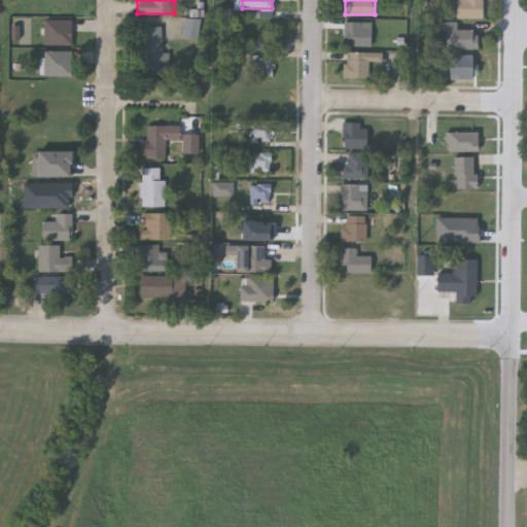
[(456,16),(456,0),(482,0),(482,16),(456,16)]
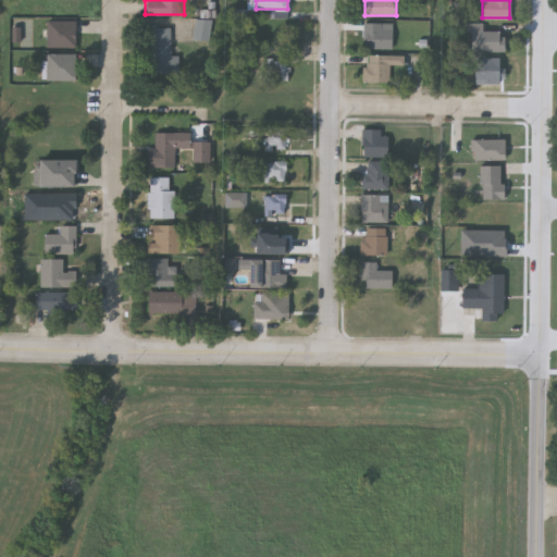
[(46,47),(46,20),(74,20),(74,47),(46,47)]
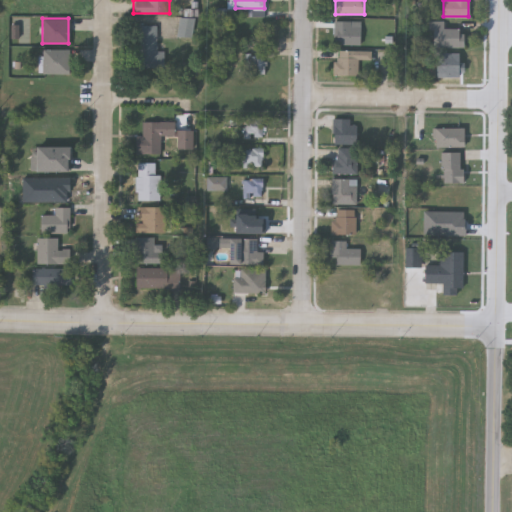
[(192,18),(192,35),(179,35),(179,18),(192,18)]
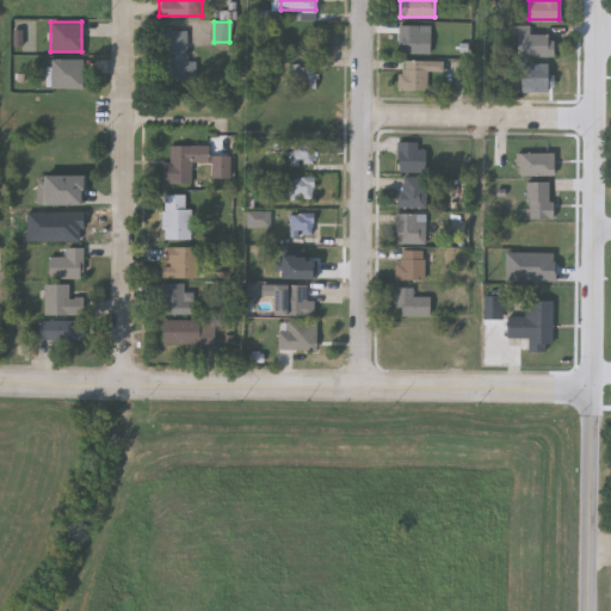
[(431,53),(399,53),(399,24),(419,24),(419,31),(431,31),(431,53)]
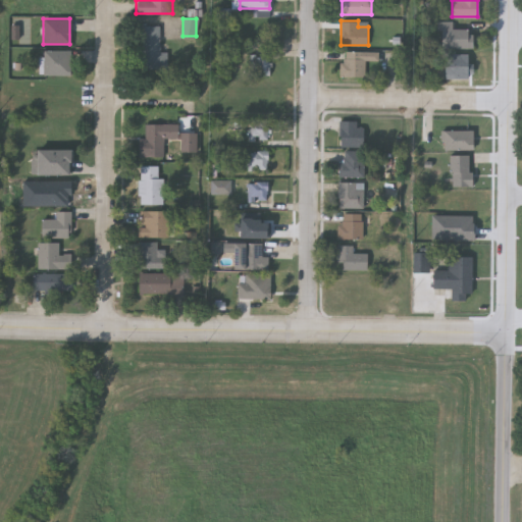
[(472,29),(472,47),(438,47),(438,20),(453,20),(453,29),(472,29)]
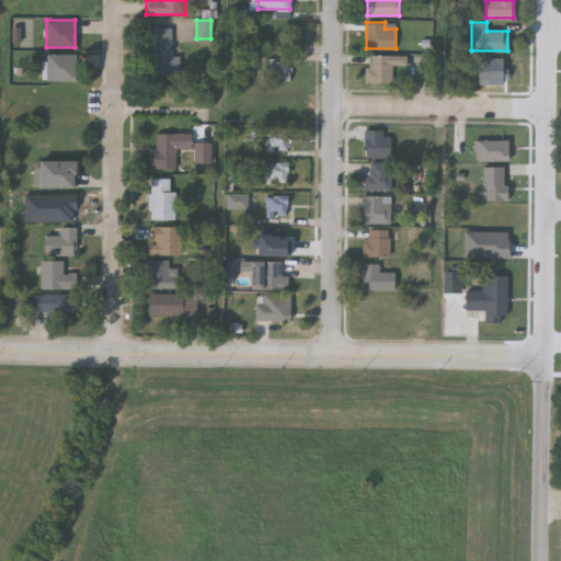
[(170,26),(170,55),(180,55),(180,73),(148,73),(148,26),(170,26)]
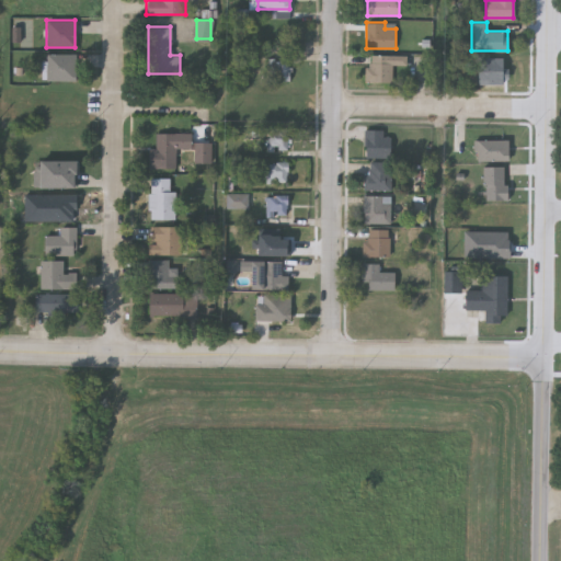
[(46,80),(46,54),(75,54),(75,80),(46,80)]
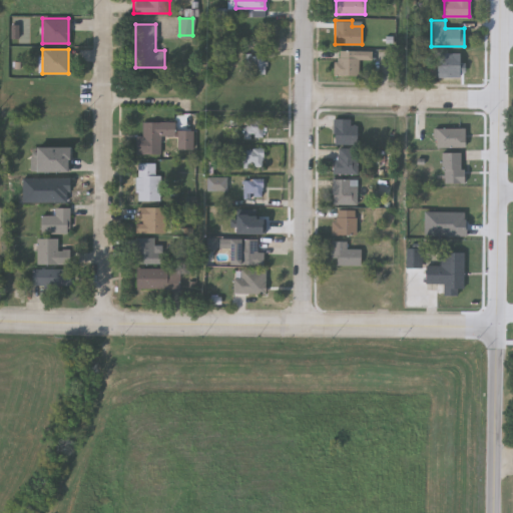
[(335,74),(335,50),(373,50),(373,59),(358,59),(358,74),(335,74)]
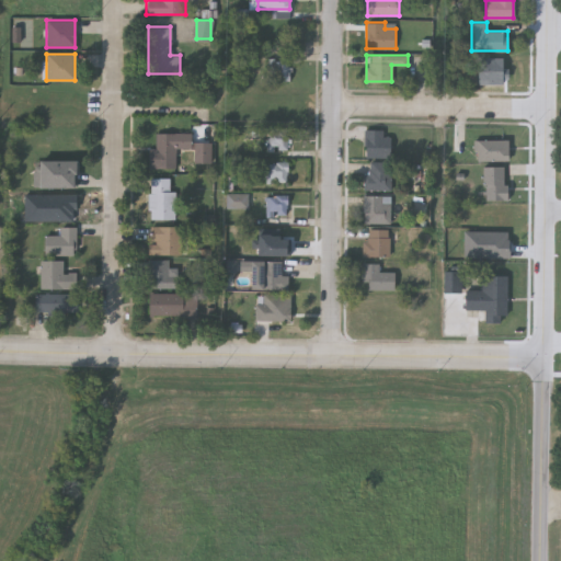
[(477,83),(477,58),(504,58),(504,68),(507,68),(507,83),(477,83)]
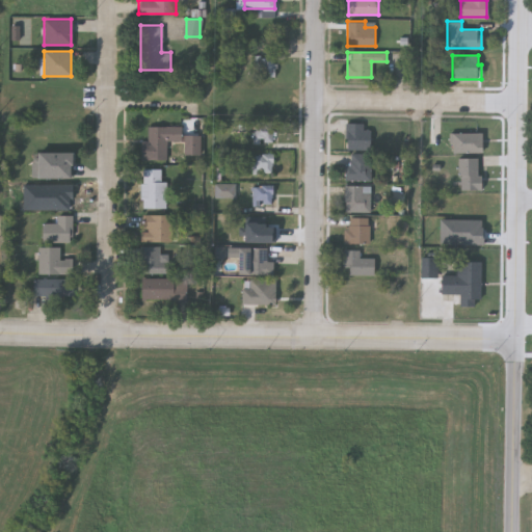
[(275,77),(256,77),(256,57),(275,57),(275,77)]
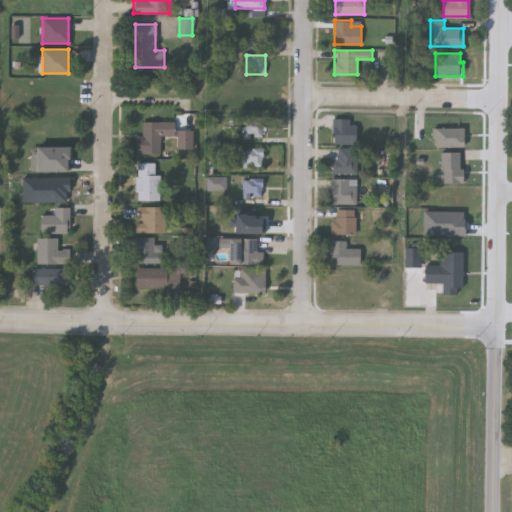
[(263,136),(243,136),(243,117),(263,117),(263,136)]
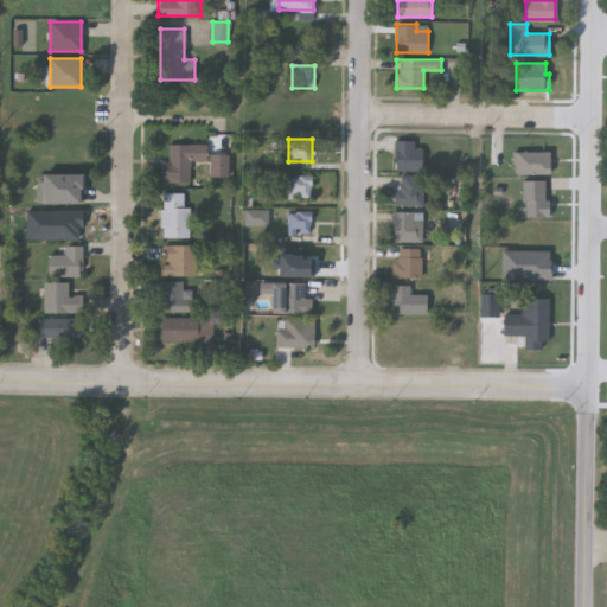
[(190,183),(160,183),(160,160),(168,160),(168,144),(206,144),(206,160),(190,160),(190,183)]
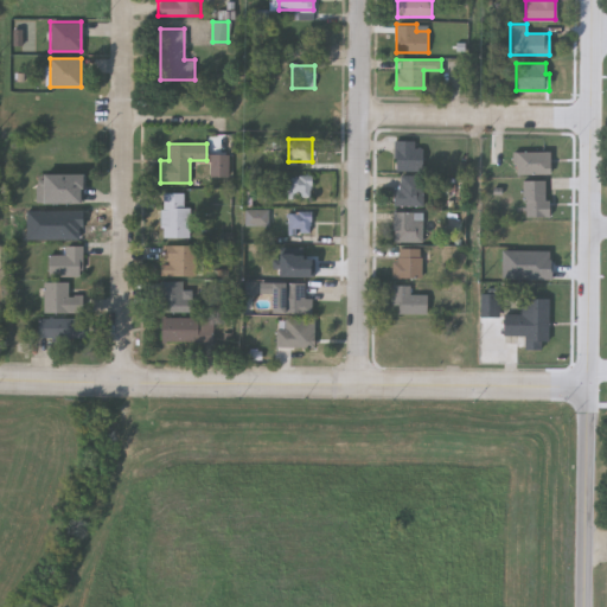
[(550,151),(550,174),(513,174),(513,151),(550,151)]
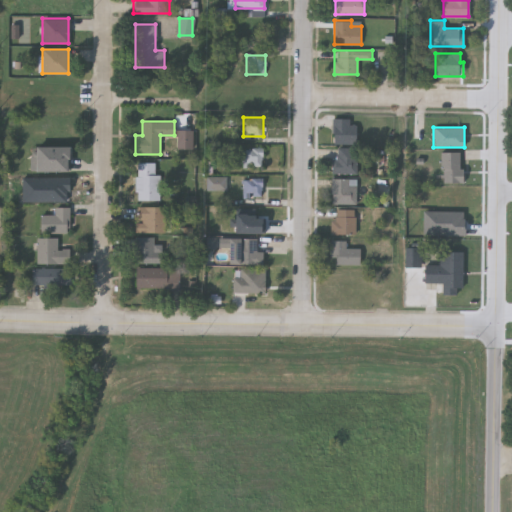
[(35,170),(35,146),(68,146),(68,170),(35,170)]
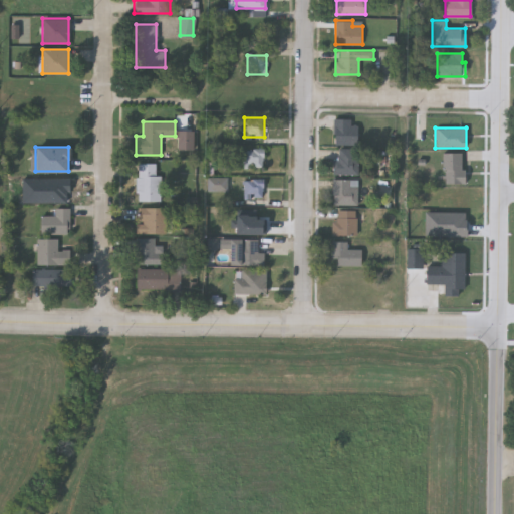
[(244,148),(264,148),(264,167),(244,167),(244,148)]
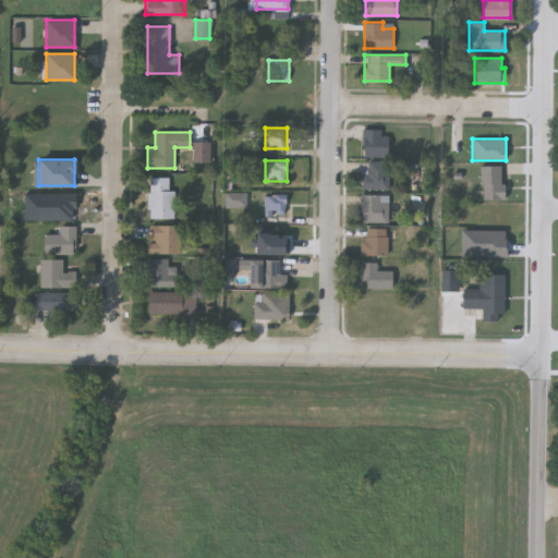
[(363,160),(389,160),(389,189),(363,189),(363,160)]
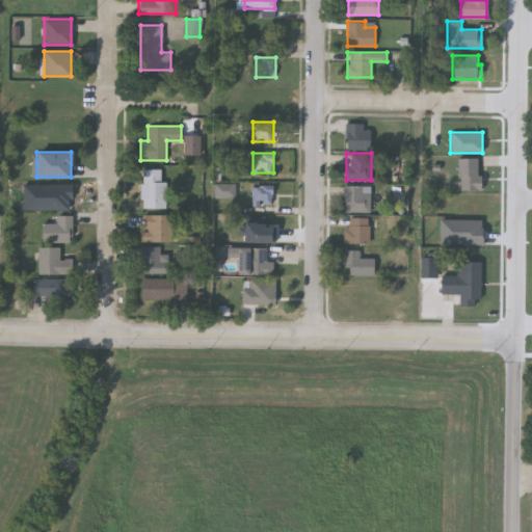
[(458,157),(480,157),(480,189),(458,189),(458,157)]
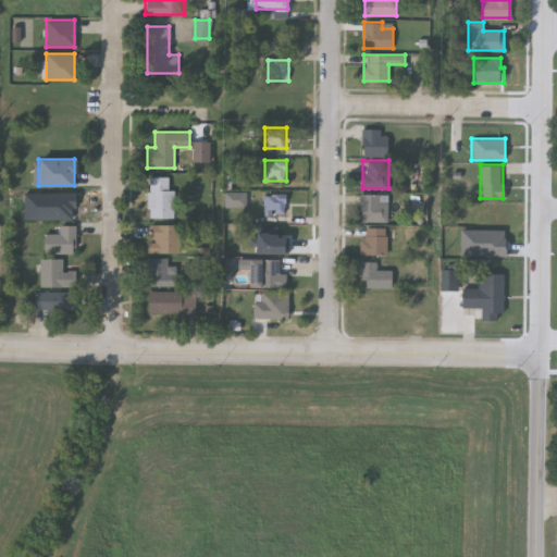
[(173,217),(148,217),(148,176),(173,176),(173,217)]
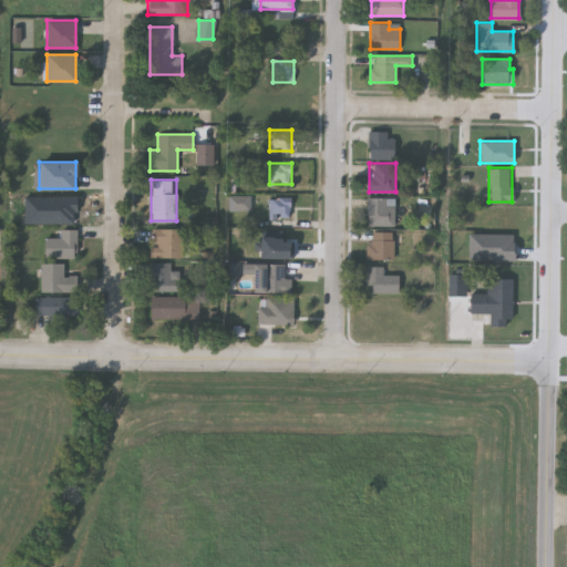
[(249,195),(249,209),(230,210),(229,196),(249,195)]
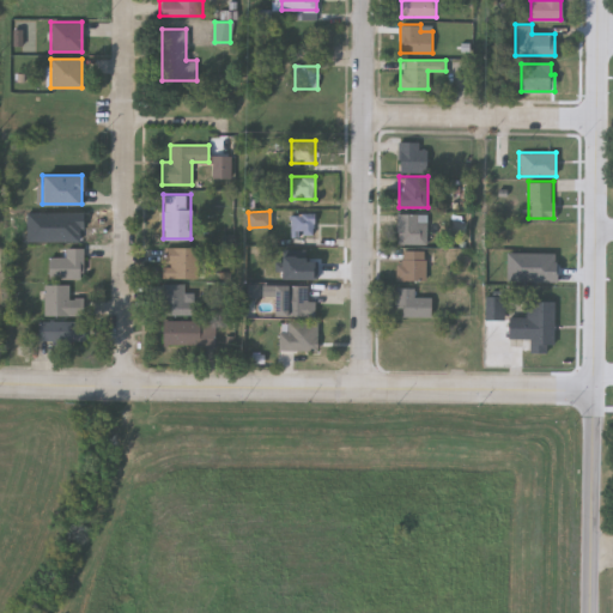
[(291,213),(314,213),(314,236),(291,236),(291,213)]
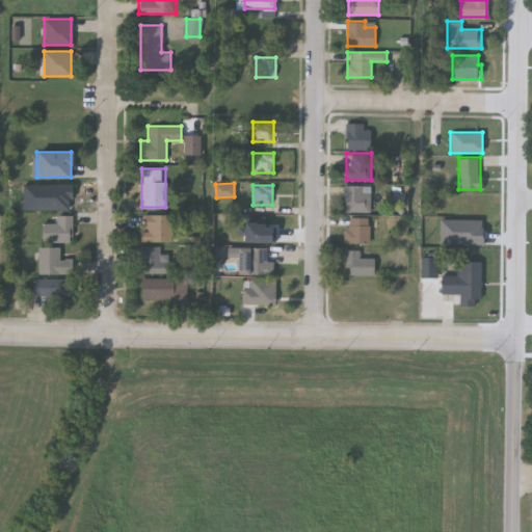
[(346,185),(370,185),(370,211),(346,211),(346,185)]
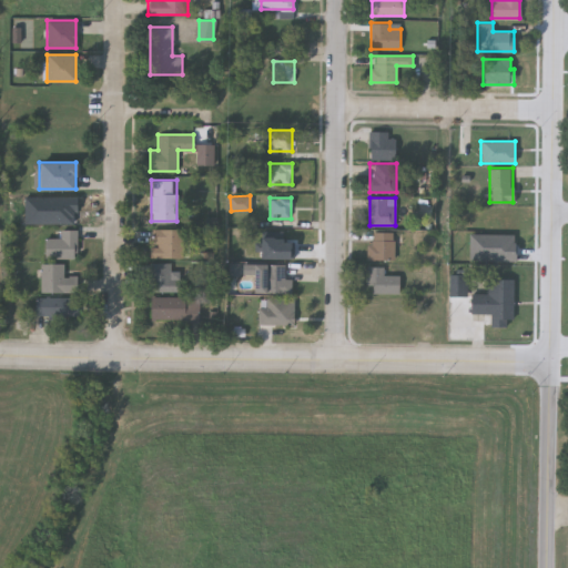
[(150,256),(150,227),(182,227),(182,256),(150,256)]
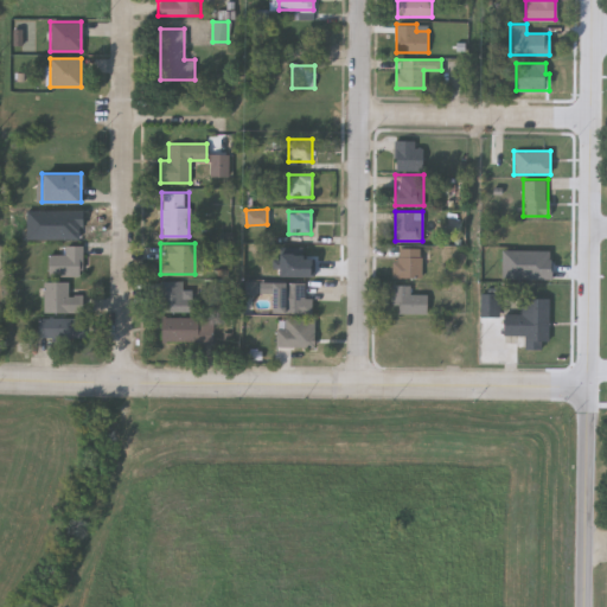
[(82,246),(82,275),(48,275),(48,254),(65,254),(65,246),(82,246)]
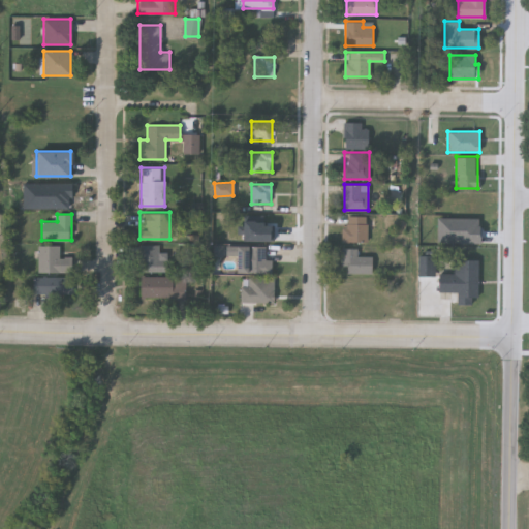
[(272,235),(249,235),(249,216),(272,216),(272,235)]
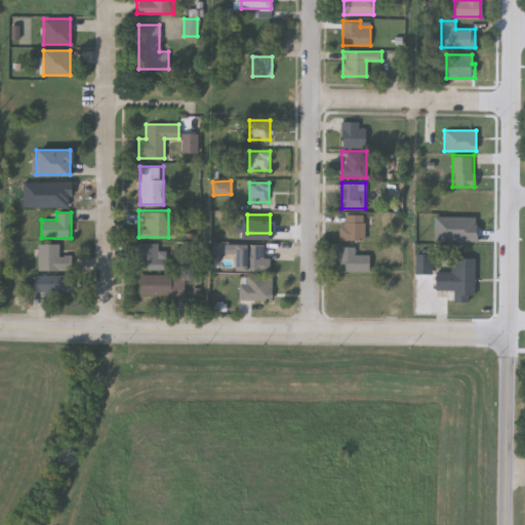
[(365,239),(340,239),(340,214),(365,214),(365,239)]
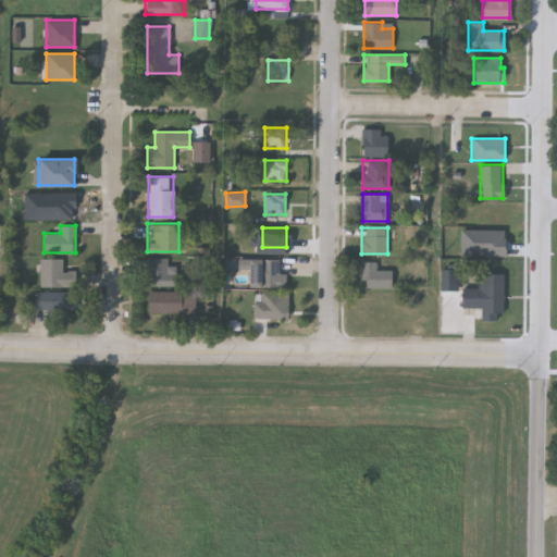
[(146,257),(166,257),(166,272),(178,272),(178,285),(146,285),(146,257)]
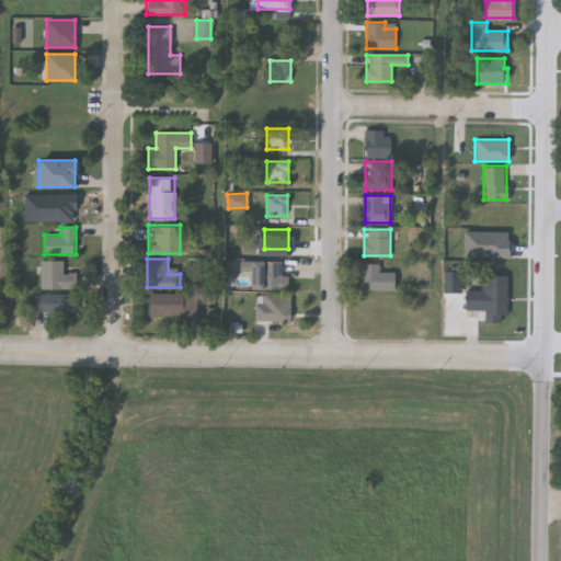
[(63,260),(63,272),(77,272),(77,287),(41,287),(41,260),(63,260)]
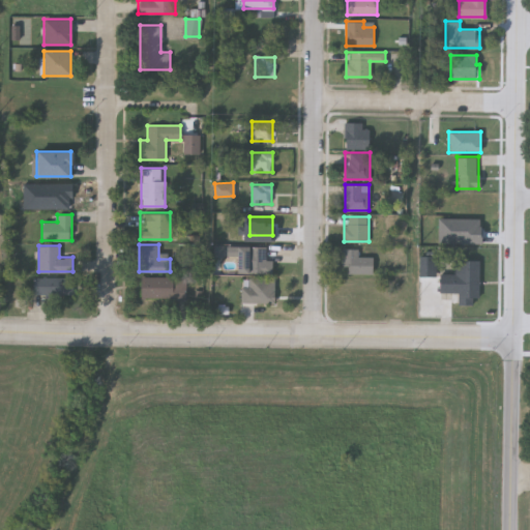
[(272,259),(272,271),(235,271),(235,245),(266,245),(266,259),(272,259)]
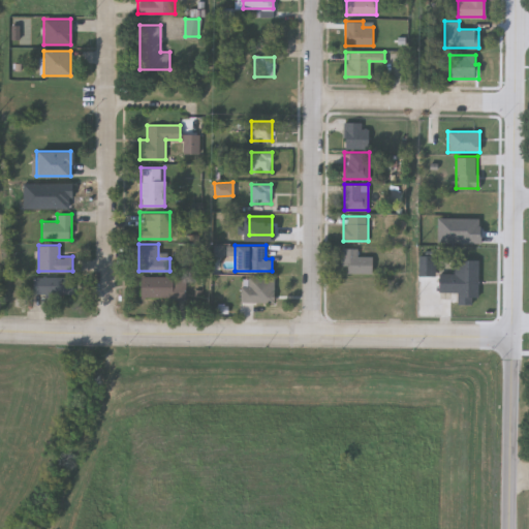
[(372,273),(342,273),(342,248),(359,248),(359,255),(372,255),(372,273)]
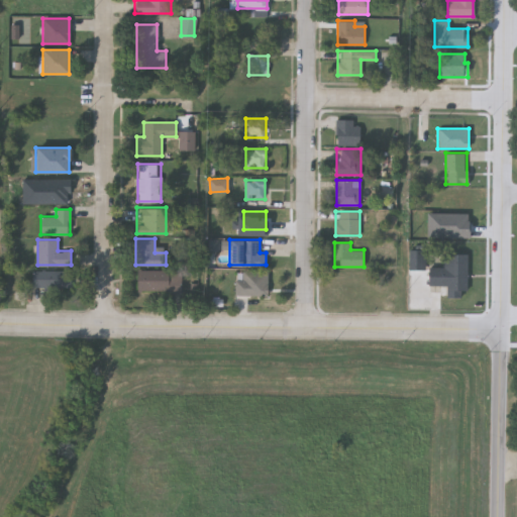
[(423,269),(409,269),(409,250),(423,250),(423,269)]
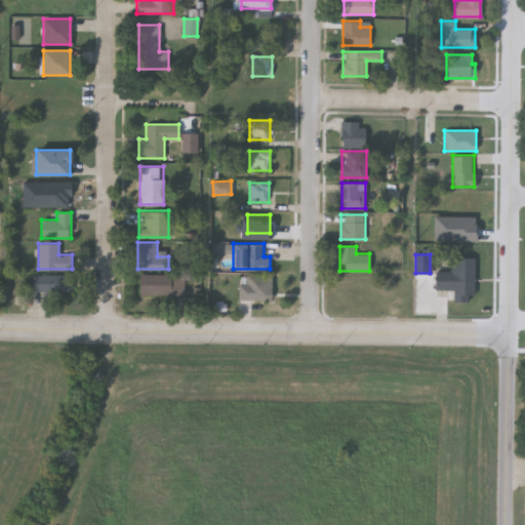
[(475,256),(475,301),(452,301),(452,290),(435,290),(435,271),(450,271),(450,256),(475,256)]
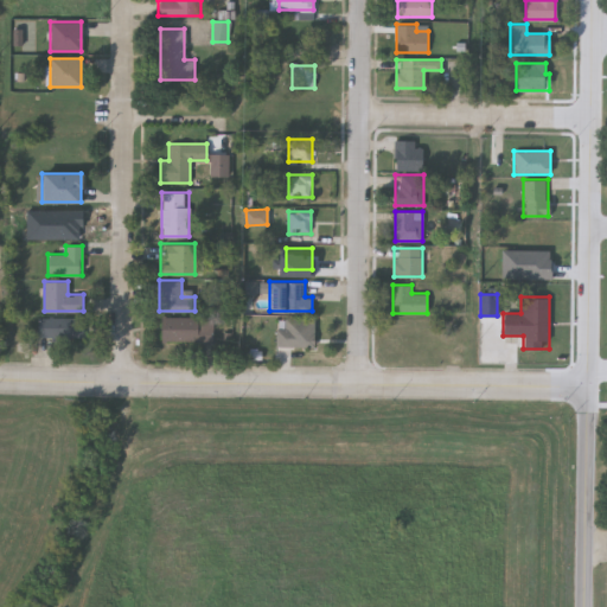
[(213,315),(213,343),(160,343),(160,315),(213,315)]
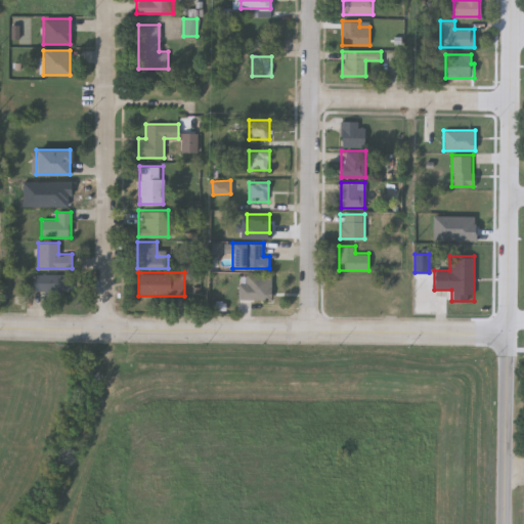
[(271,299),(238,299),(238,273),(271,273),(271,299)]
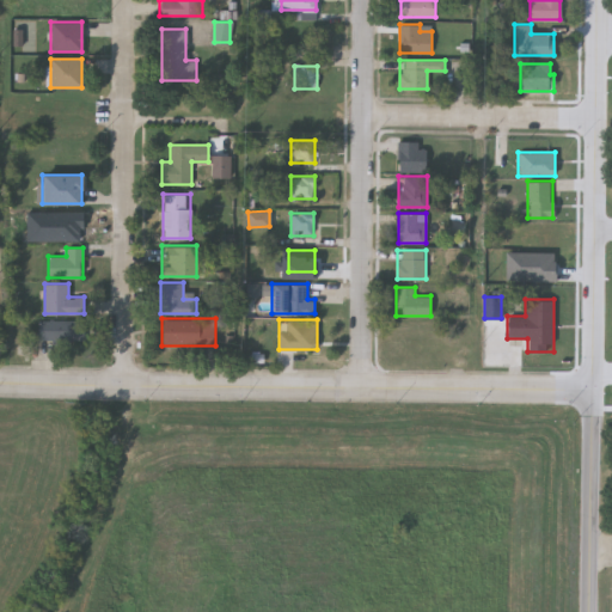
[(38,341),(38,320),(81,320),(81,341),(38,341)]
